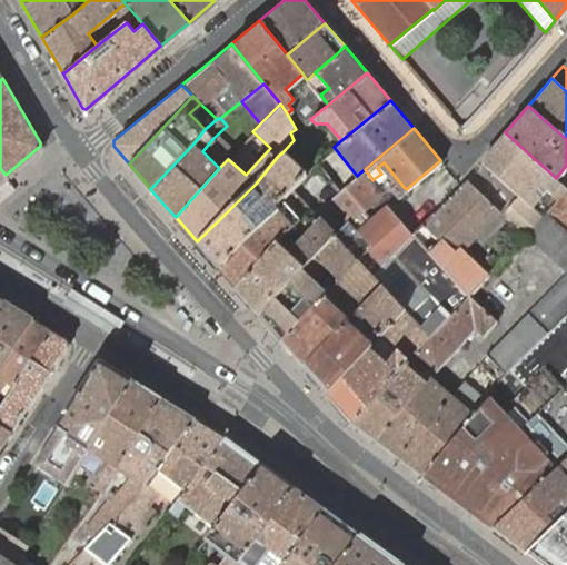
[(299,135),(297,130),(296,129),(290,132),(294,140),(299,135)]
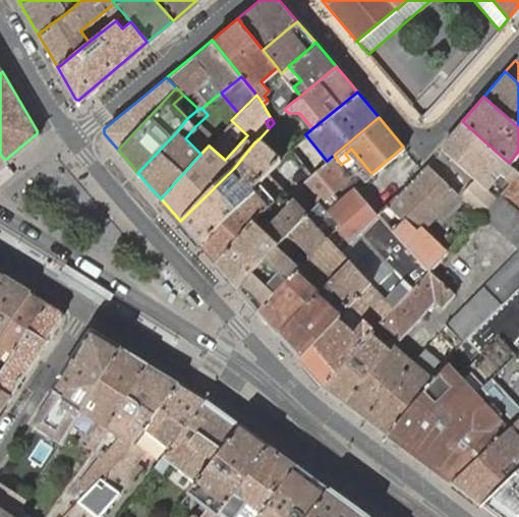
[(247,135),(231,120),(209,146),(225,160),(247,135)]
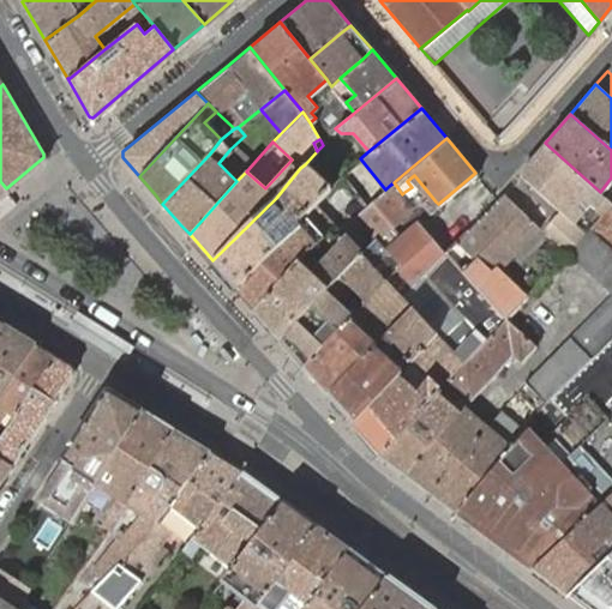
[(600,192),(545,143),(519,172),(559,210),(571,219),(585,231),(589,227),(593,222),(581,209),(575,204),(583,196),(595,207),(601,212),(611,203),(605,197),(600,192)]
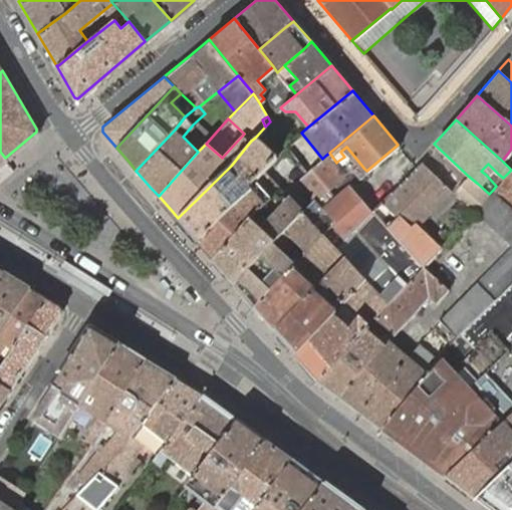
[(285,145),(276,131),(268,139),(280,151),(285,145)]
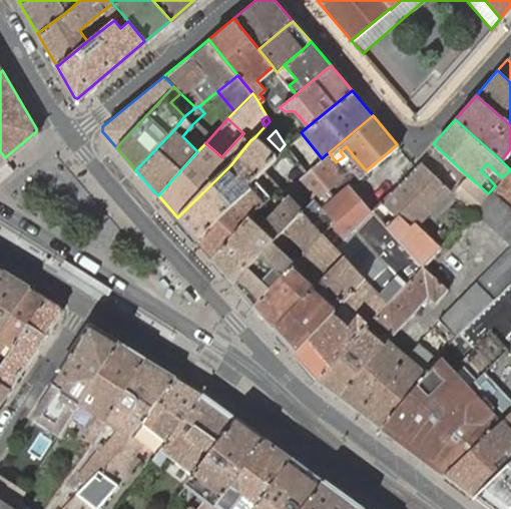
[(322,158),(301,132),(296,136),(311,152),(310,159),(314,164),(322,158)]
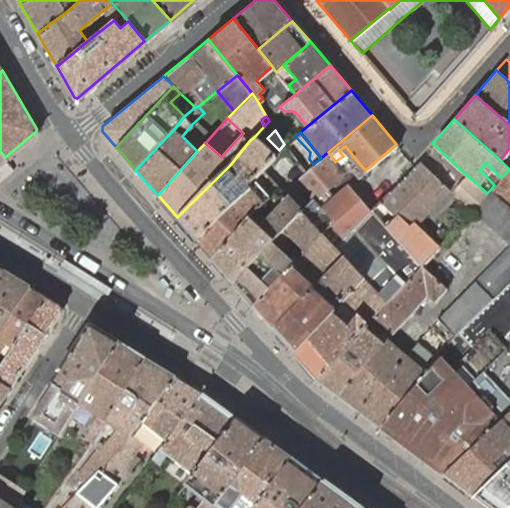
[(295,136),(284,145),(298,162),(305,171),(313,164),(309,159),(310,152),(295,136)]
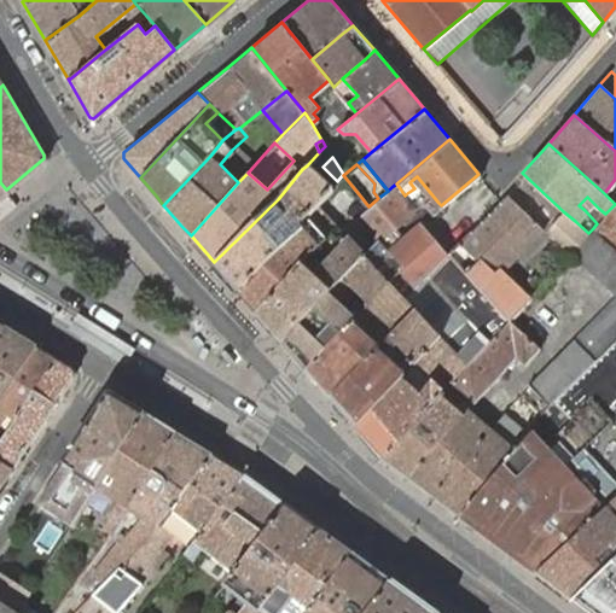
[(278,199),(214,262),(231,281),(237,289),(278,249),(301,227),(298,222),(311,210),(331,187),(307,165),(302,169),(278,199)]
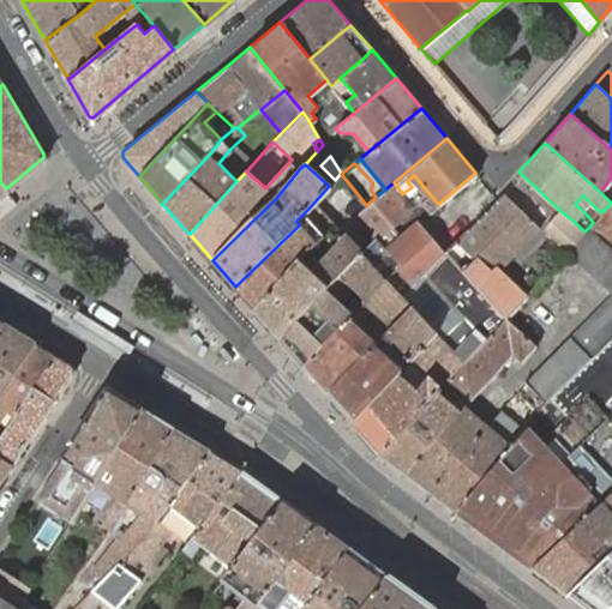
[(513,175),(501,190),(519,205),(531,191),(513,175)]
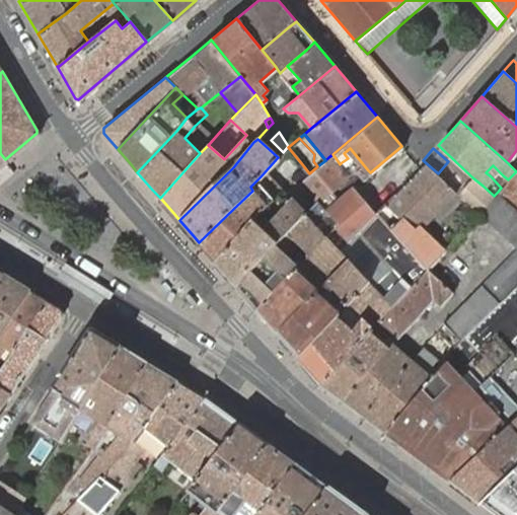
[(328,157),(325,160),(317,166),(309,173),(299,181),(307,190),(315,200),(316,200),(317,201),(327,211),(337,223),(334,226),(348,240),(357,231),(374,214),(352,190),(339,201),(329,191),(346,177),(333,162),(336,158),(333,154),(328,157)]
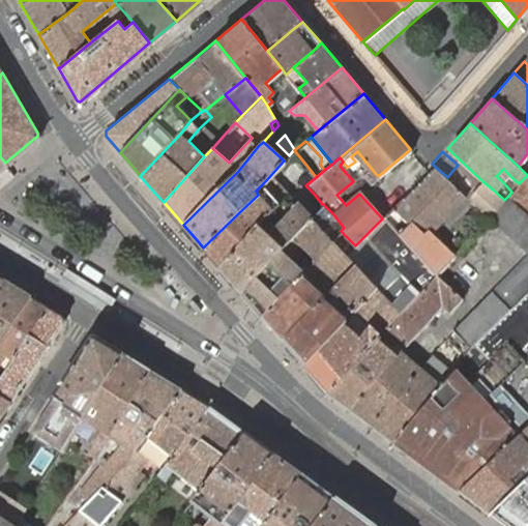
[(433,165),(429,171),(393,207),(385,215),(393,224),(401,215),(408,222),(400,231),(436,273),(452,255),(428,233),(464,195),(433,165)]
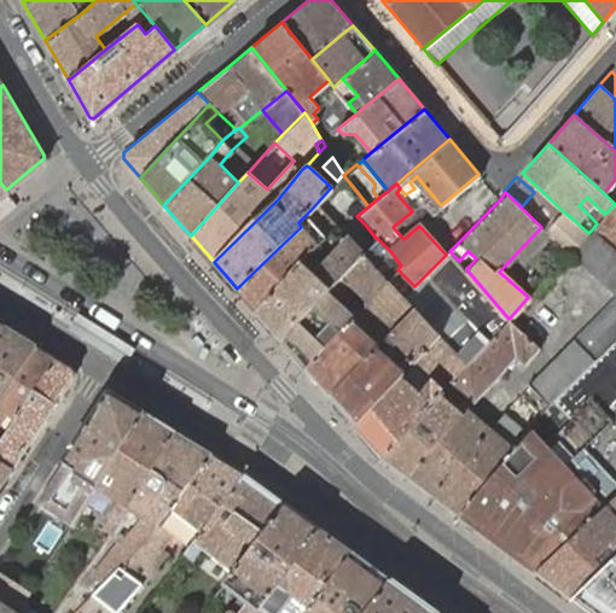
[(597,223),(593,228),(615,247),(615,235),(610,231),(615,223),(615,204),(605,214),(597,223)]
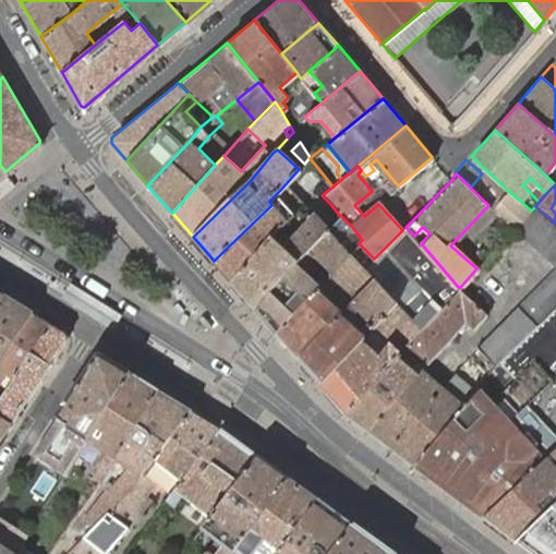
[(251,225),(214,261),(227,276),(231,280),(270,237),(287,220),(292,214),(302,203),(298,199),(291,203),(288,199),(280,190),(269,201),(272,205),(251,225)]
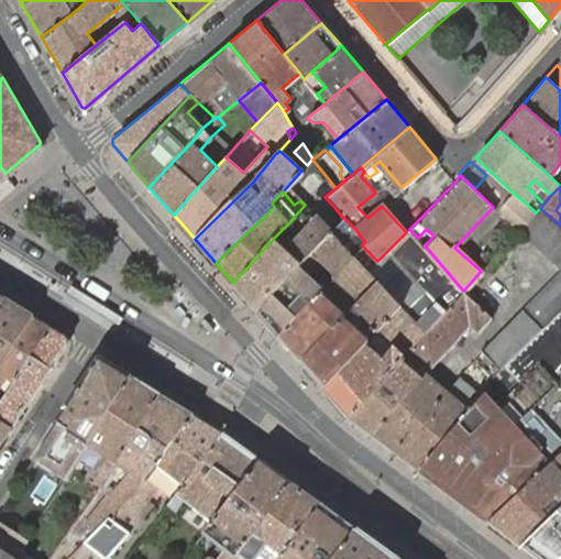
[(498,214),(517,232),(519,229),(536,212),(524,201),(513,193),(499,206),(498,214)]
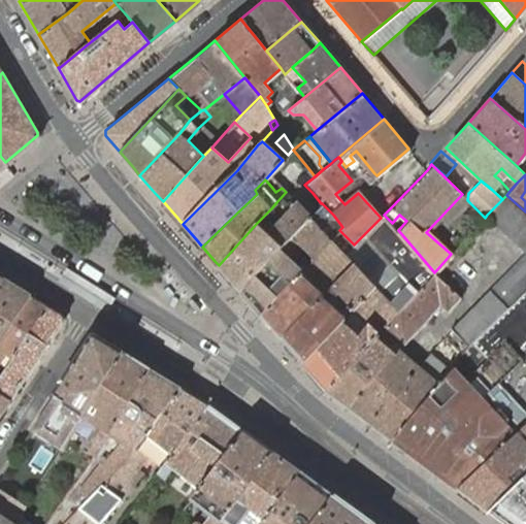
[(256,224),(219,265),(229,276),(239,290),(280,248),(281,247),(290,236),(309,215),(310,215),(300,203),(313,193),(304,185),(293,195),(290,197),(286,192),(276,202),(271,208),(256,224)]
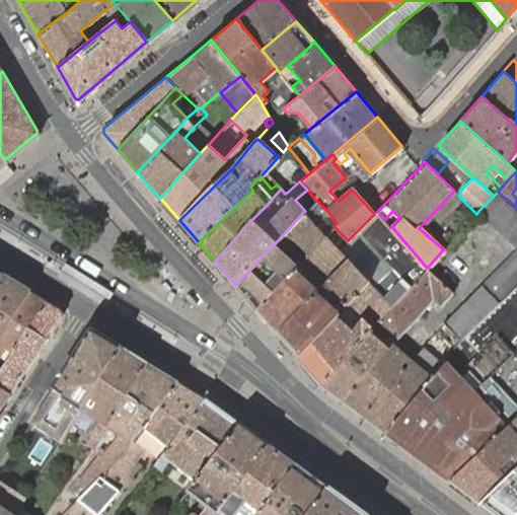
[(494,196),(478,211),(516,243),(516,246),(481,284),(482,285),(499,301),(516,283),(516,208),(498,192),(494,196)]
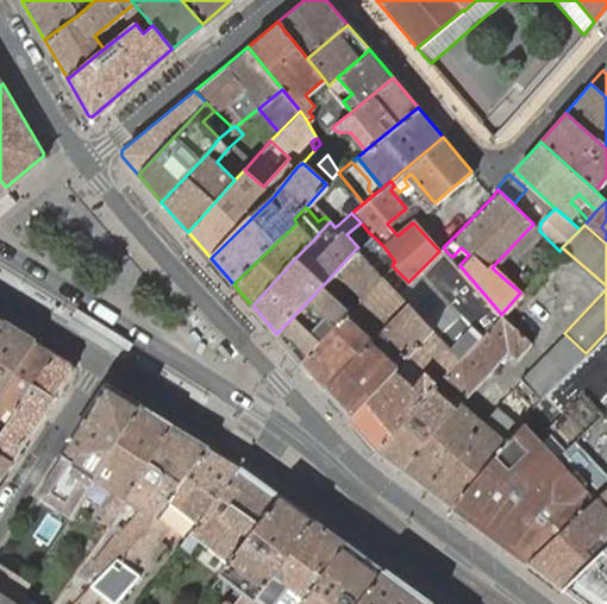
[(382,276),(392,265),(395,262),(385,247),(373,236),(371,234),(370,234),(358,247),(357,247),(335,272),(354,290),(342,302),(323,285),(276,334),(292,351),(301,362),(345,314),(350,309),(362,297),(382,276)]
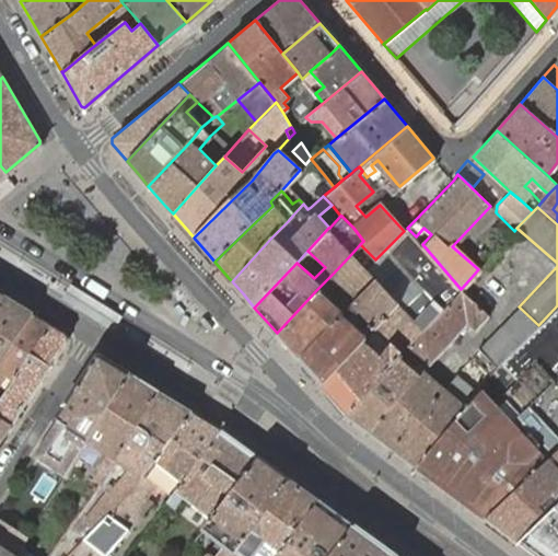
[(407,228),(404,231),(385,250),(420,288),(400,307),(422,329),(461,289),(422,244),(416,236),(407,228)]
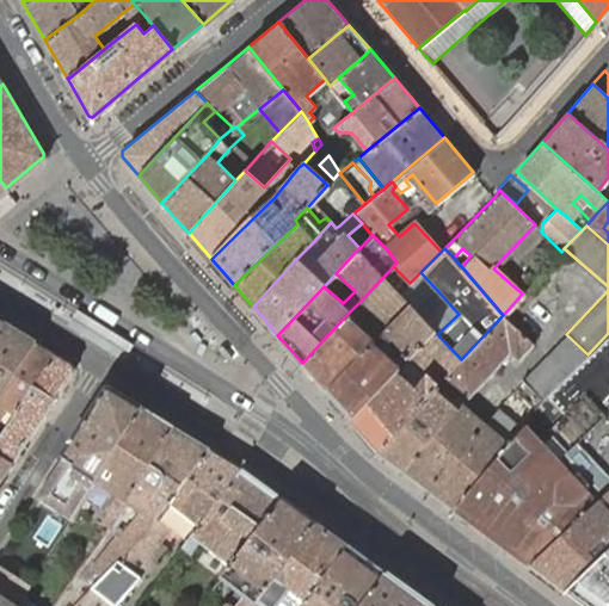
[(459,314),(420,272),(410,283),(399,292),(410,304),(434,329),(437,334),(459,314)]
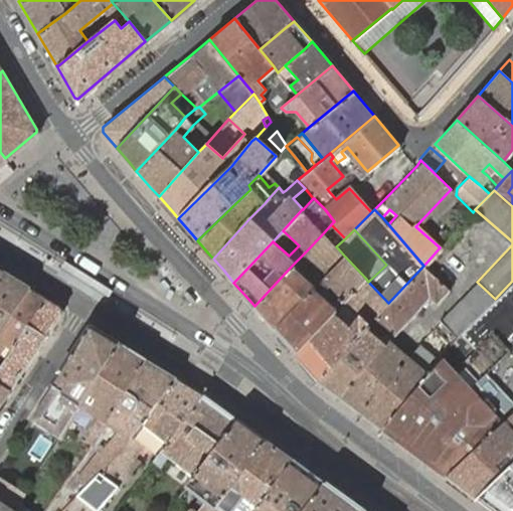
[(345,257),(336,246),(323,233),(306,251),(296,262),(292,266),(254,306),(267,320),(275,329),(313,290),(316,287),(324,279),(345,257)]
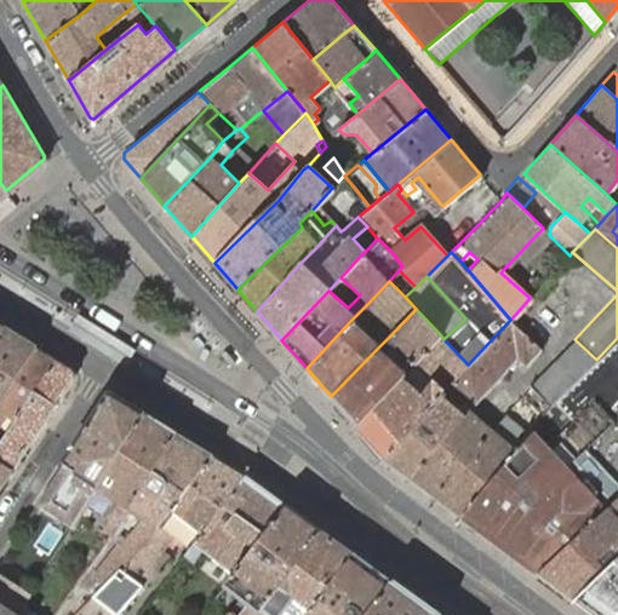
[(440,334),(416,309),(390,335),(381,345),(377,349),(331,396),(344,412),(355,424),(401,377),(404,373),(385,356),(395,340),(415,362),(440,334)]
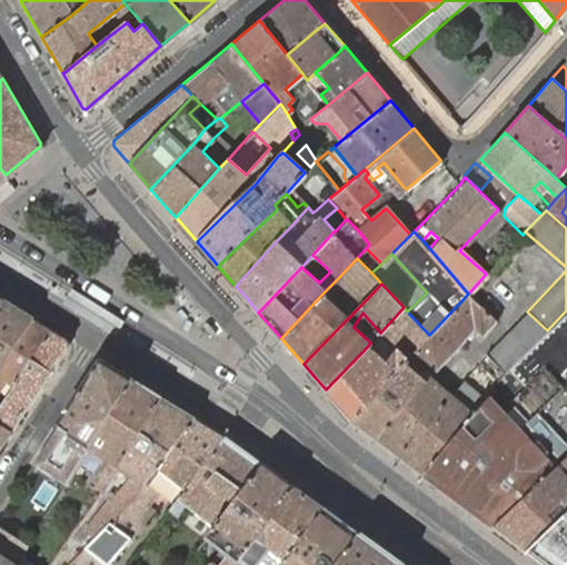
[(496,318),(468,294),(429,335),(414,349),(434,367),(436,368),(475,327),(481,333),(496,318)]
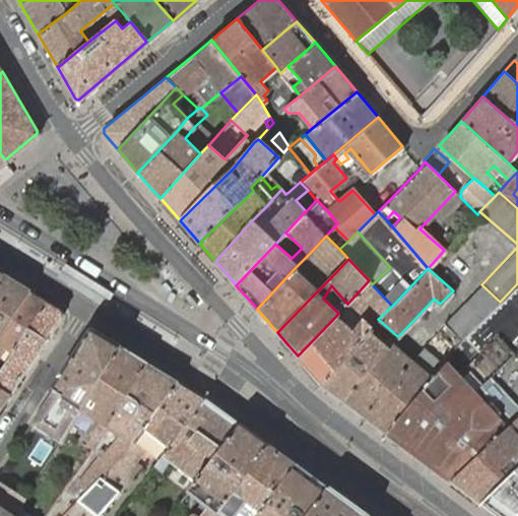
[(9,278),(3,274),(0,278),(0,334),(28,289),(9,278)]
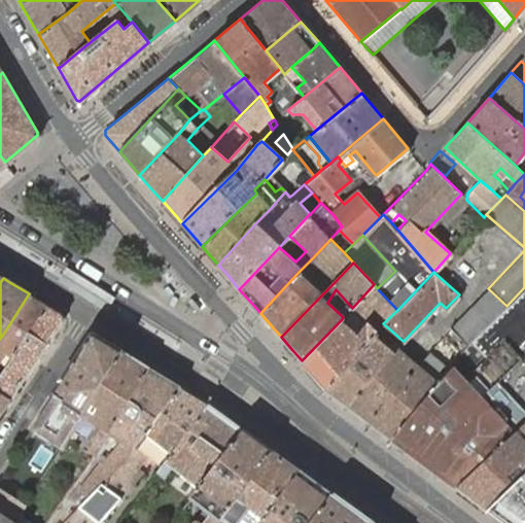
[(397,310),(377,288),(374,284),(352,308),(368,322),(357,335),(341,320),(302,360),(317,379),(326,389),(366,343),(373,335),(378,330),(383,323),(397,310)]
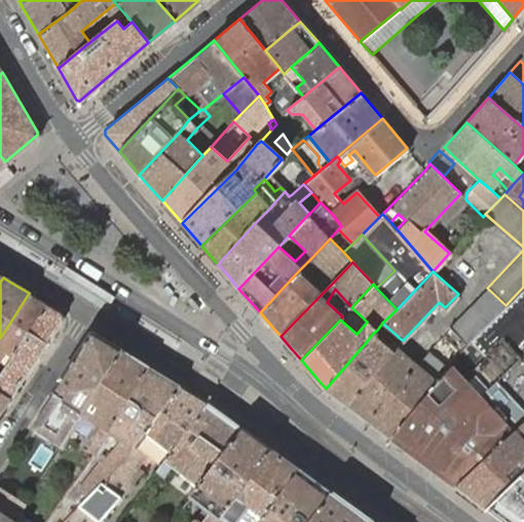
[(437,383),(390,437),(442,476),(456,486),(482,462),(513,434),(523,421),(523,287),(506,305),(466,343),(449,360),(454,364),(450,368),(437,383)]
